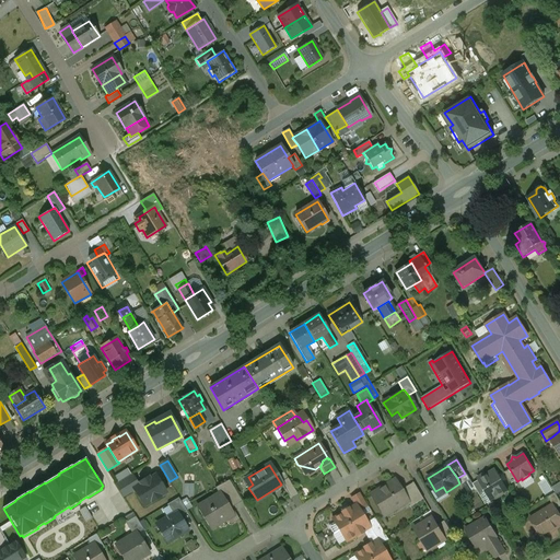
[(510,469),(504,473),(511,483),(516,480),(510,469)]
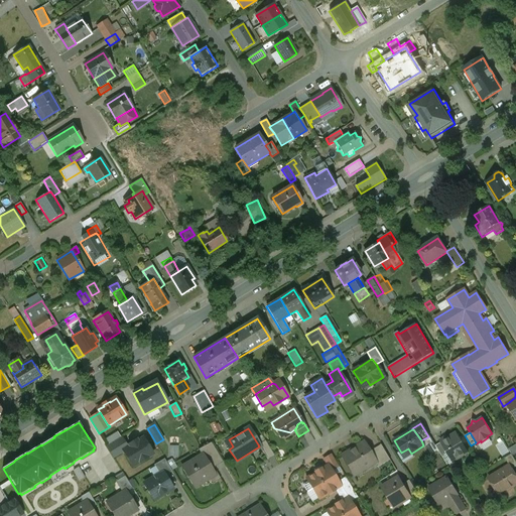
[(468,453),(456,433),(444,440),(443,438),(439,440),(440,442),(452,462),(468,453)]
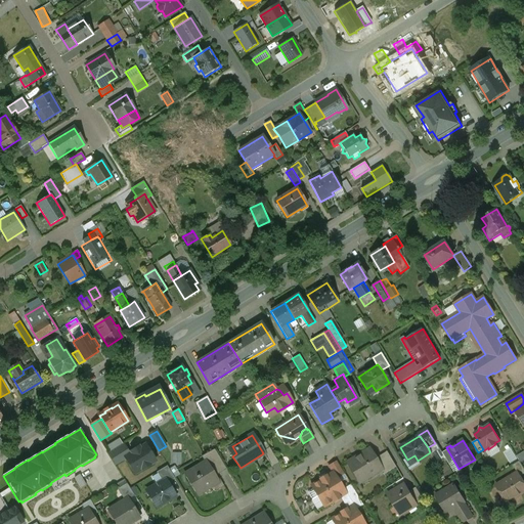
[(126,457),(130,454),(124,445),(110,454),(116,465),(126,459),(126,457)]
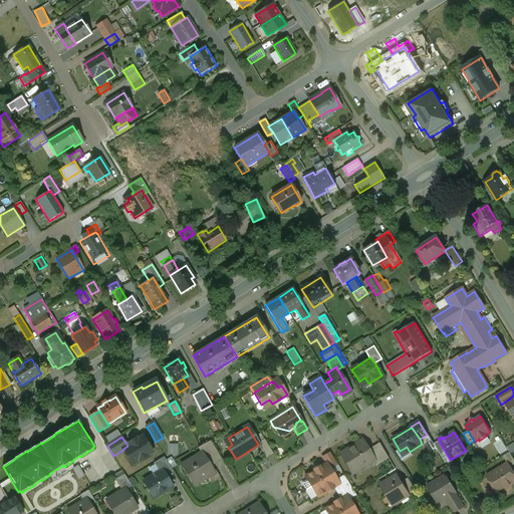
[(143,437),(138,440),(137,439),(129,443),(130,445),(127,446),(123,449),(123,450),(133,465),(153,453),(143,437)]
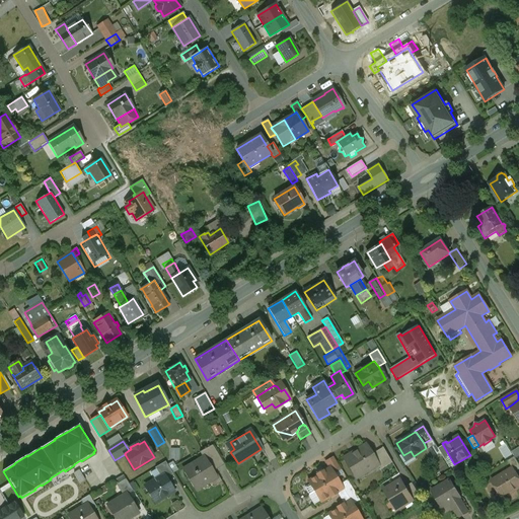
[(276,458),(267,443),(260,447),(261,449),(270,462),(276,458)]
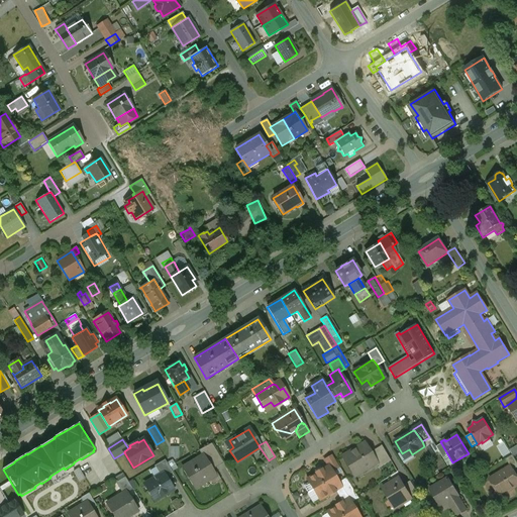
[(364,442),(341,455),(352,474),(359,469),(362,472),(376,462),(370,452),(364,442)]
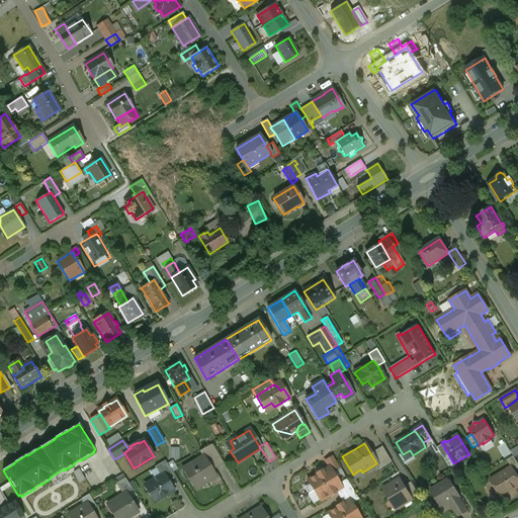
[(224,463),(211,444),(199,451),(202,457),(203,456),(212,470),(224,463)]
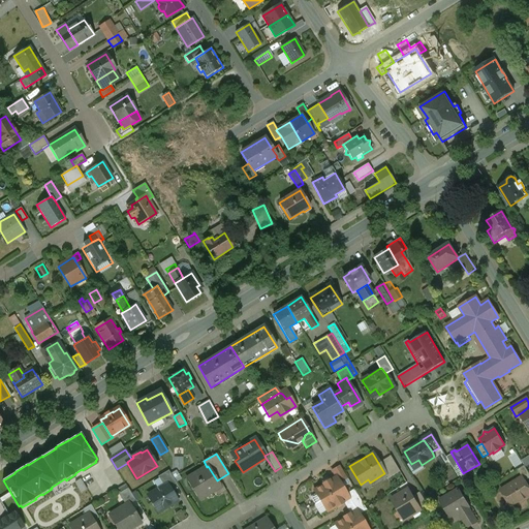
[(463,473),(452,454),(446,457),(458,476),(463,473)]
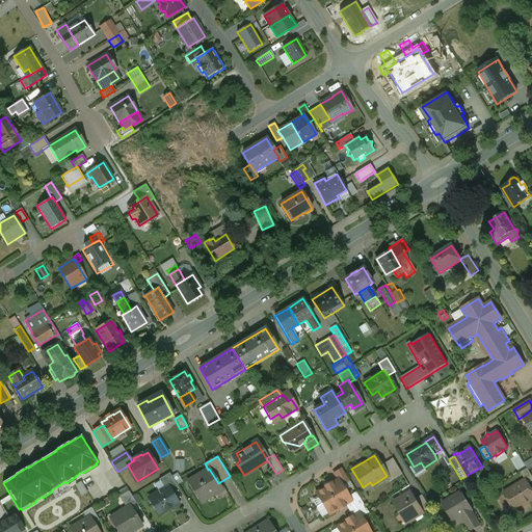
[(393,458),(380,466),(387,476),(390,481),(402,474),(393,458)]
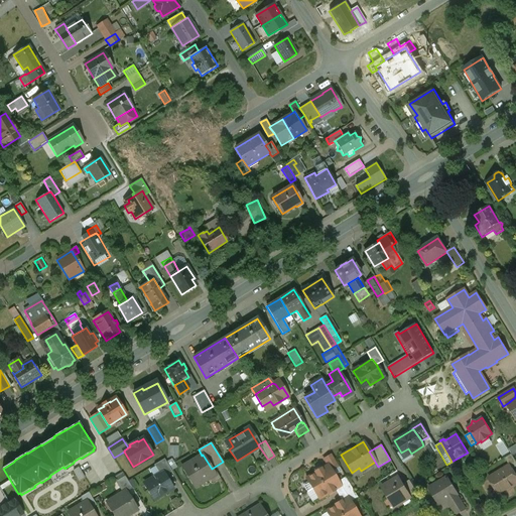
[(202,456),(183,467),(195,485),(214,473),(212,469),(203,455),(202,456)]
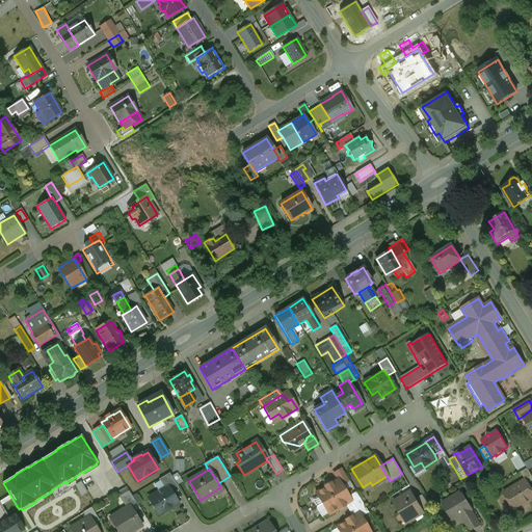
[(531,481),(531,476),(527,469),(521,473),(525,480),(526,480),(528,484),(531,481)]
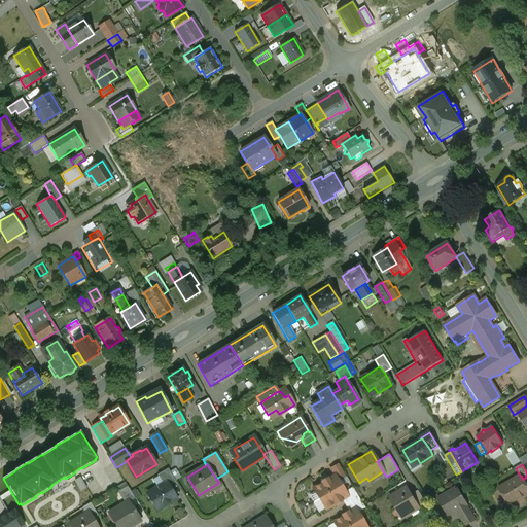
[(168,468),(157,476),(163,485),(166,483),(168,486),(175,482),(168,468)]
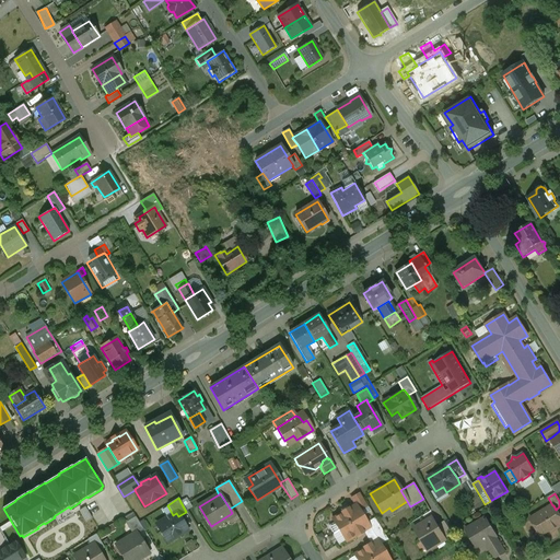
[(364,502),(357,506),(360,512),(368,506),(364,502)]
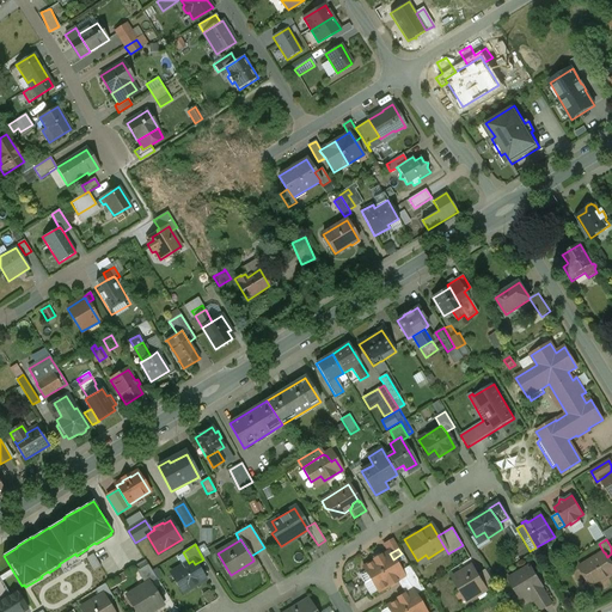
[(380,555),(372,560),(373,561),(362,568),(371,580),(397,564),(393,560),(390,554),(389,551),(381,556),(380,555)]
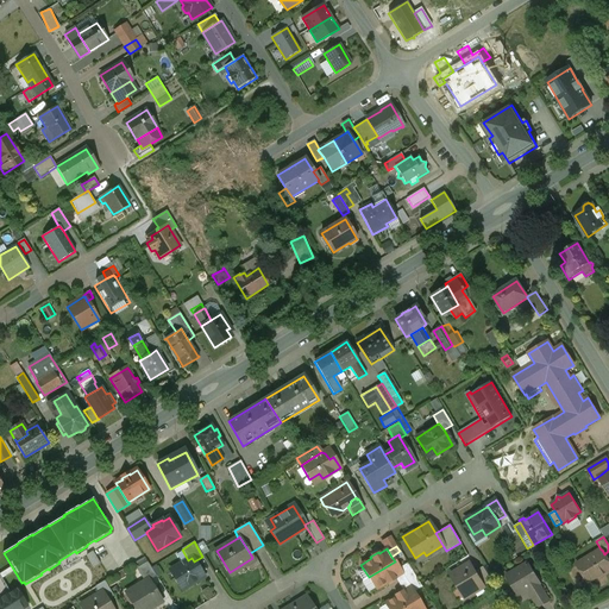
[(601,550),(576,565),(583,577),(585,575),(591,583),(595,581),(597,582),(602,578),(603,578),(603,576),(608,571),(608,562),(604,554),(602,550),(601,550)]
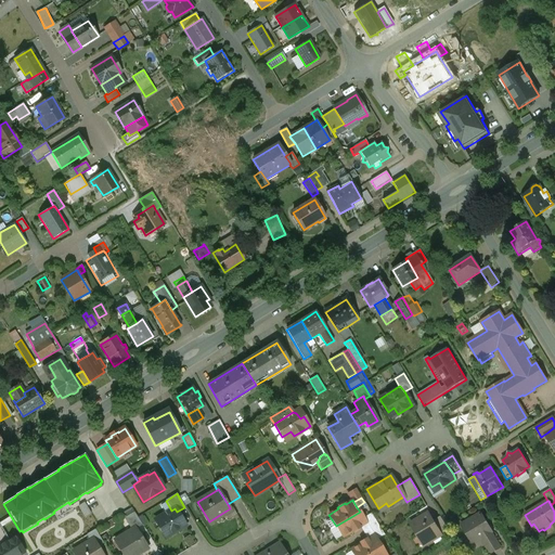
[(171,511),(155,520),(163,533),(172,527),(176,531),(185,525),(177,512),(175,508),(171,511)]
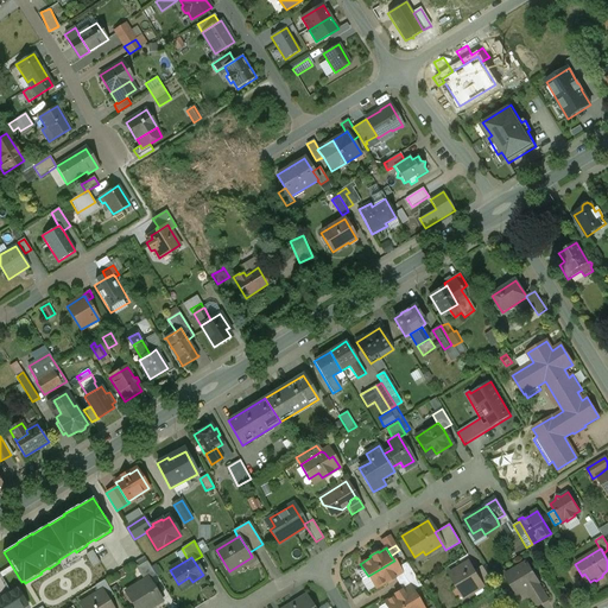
[(147,561),(135,568),(144,581),(147,578),(149,580),(156,576),(147,561)]
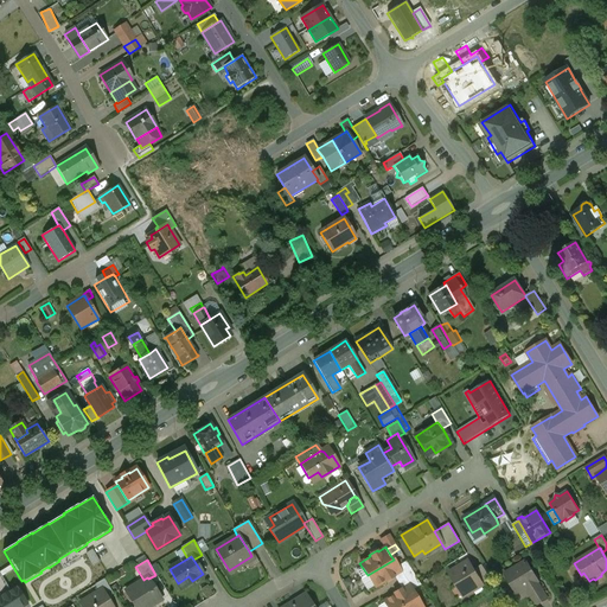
[(394,560),(368,575),(375,587),(385,581),(385,582),(394,577),(394,576),(401,572),(394,560)]
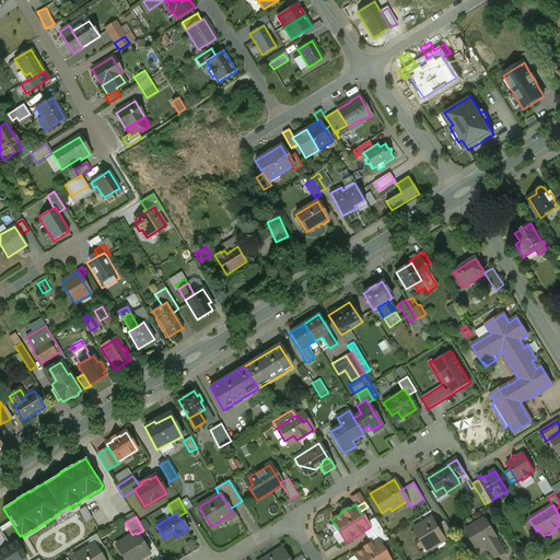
[(432,518),(412,531),(420,541),(422,540),(429,550),(445,540),(436,526),(432,518)]
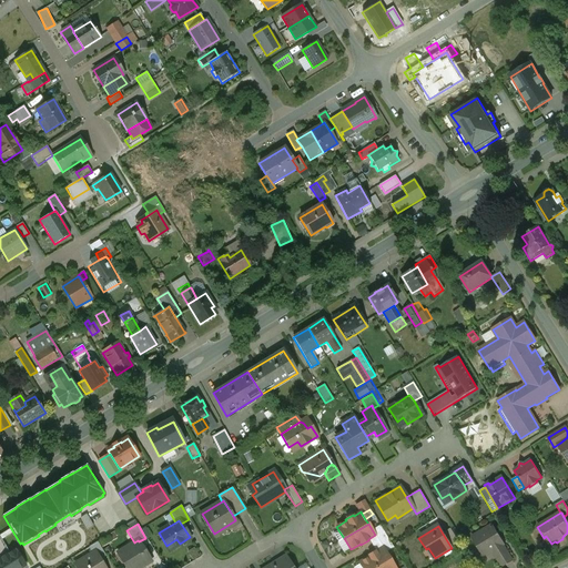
[(493,526),(472,538),(482,554),(489,548),(501,567),(513,561),(503,545),(504,544),(493,526)]
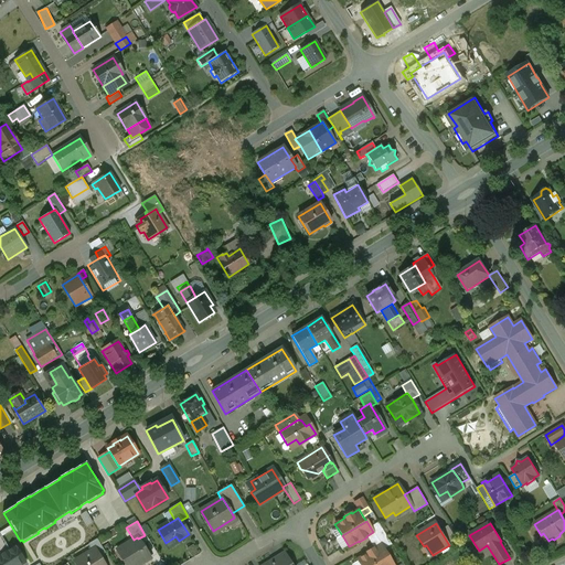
[(457,541),(448,526),(440,531),(449,545),(457,541)]
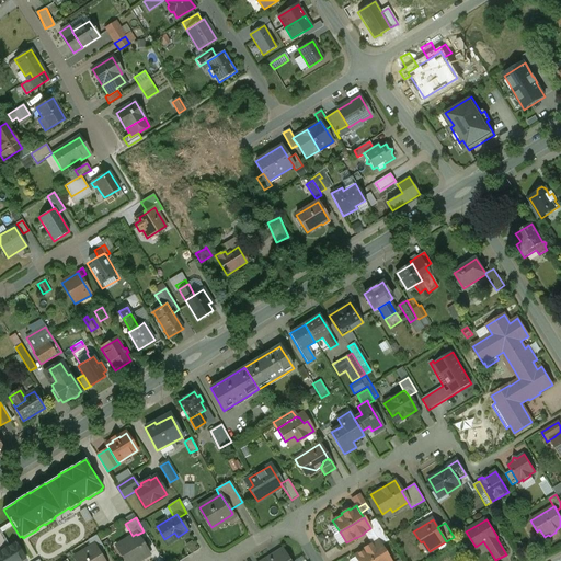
[(10,547),(0,529),(0,560),(20,560),(25,559),(16,544),(10,547)]
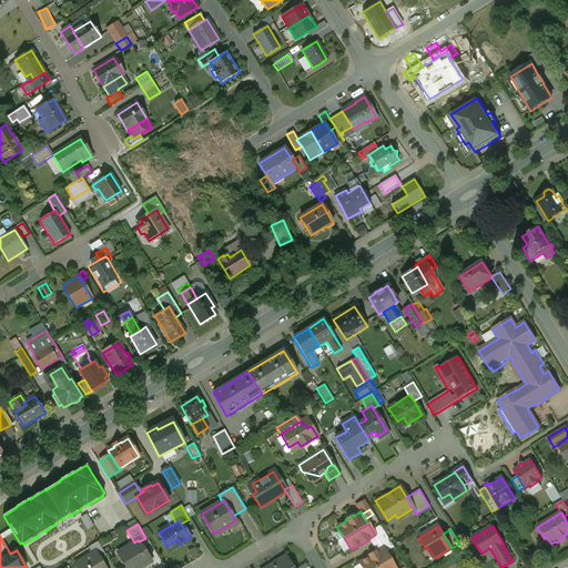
[(341,538),(336,540),(343,551),(347,549),(341,538)]
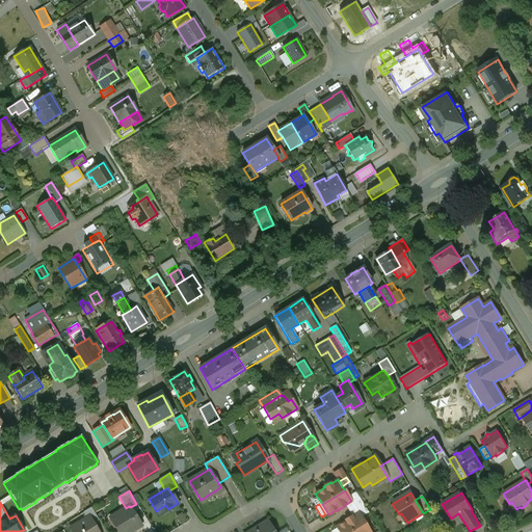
[(126,508),(110,517),(118,531),(131,531),(141,526),(130,507),(129,506),(126,508)]
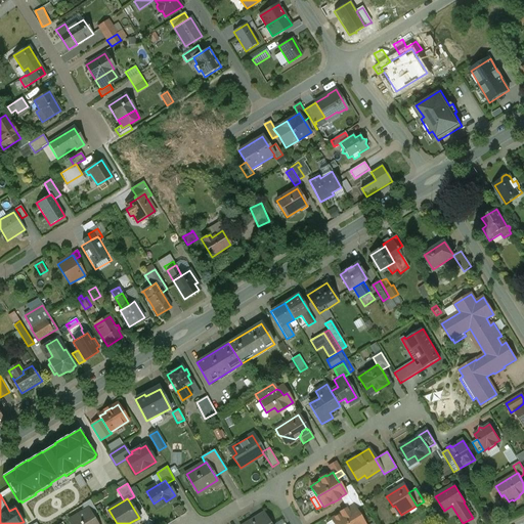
[(90,499),(82,505),(85,510),(87,509),(91,517),(98,513),(90,499)]
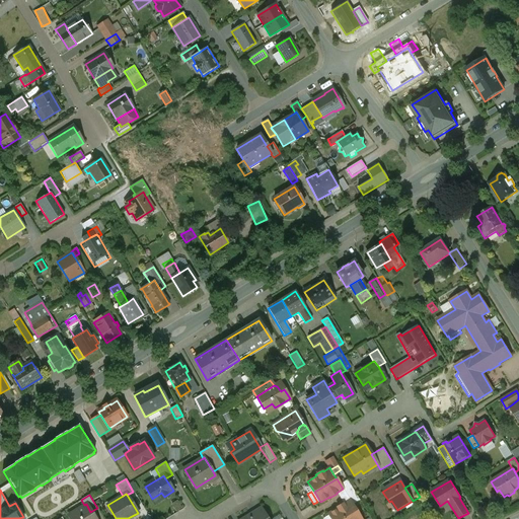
[(327,514),(330,518),(343,518),(357,511),(350,501),(344,505),(343,504),(336,508),(337,509),(327,514)]
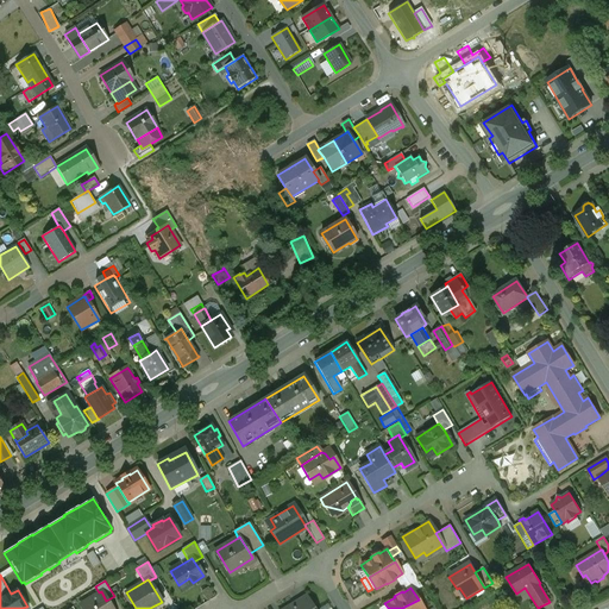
[(99,592),(80,604),(82,608),(112,608),(111,604),(108,604),(106,601),(101,591),(99,592)]
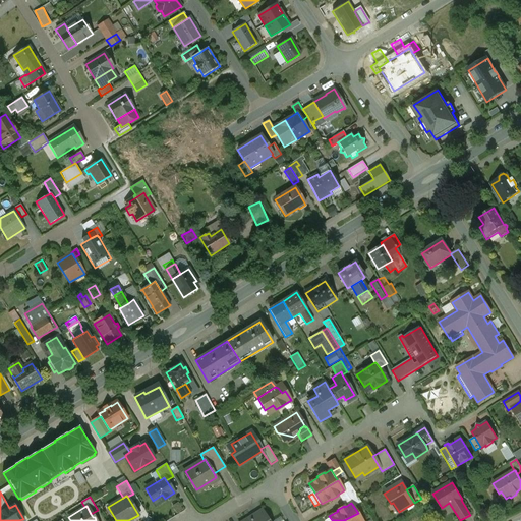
[(252,517),(250,516),(249,517),(248,517),(247,518),(246,519),(246,520),(244,520),(268,520),(262,511),(252,517)]
